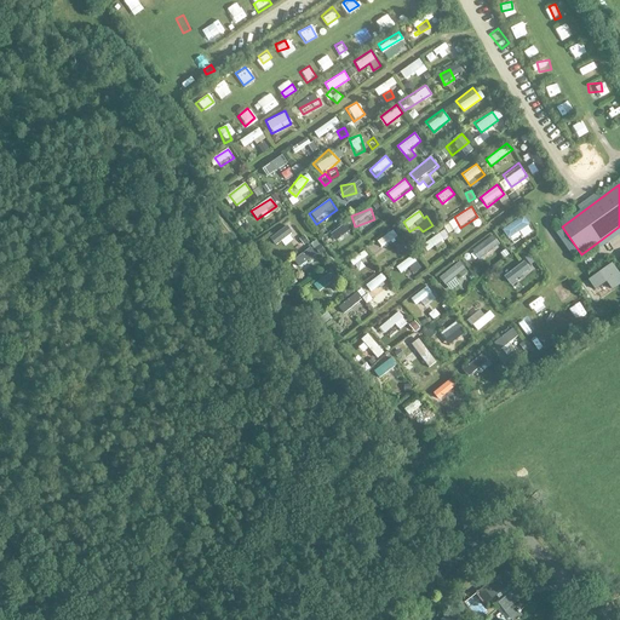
[(524,216),(501,227),(511,245),(533,235),(524,216)]
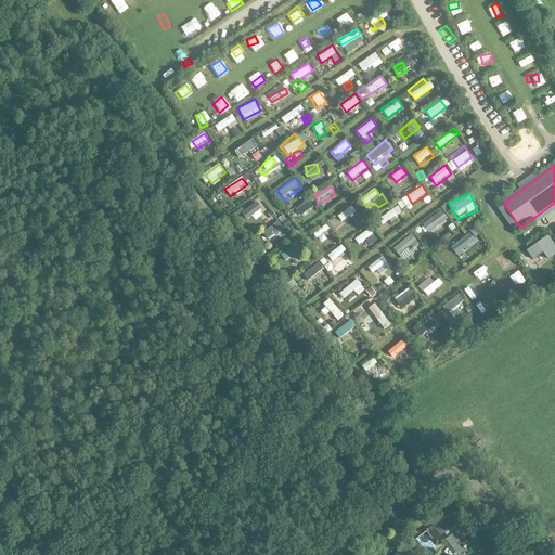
[(250,224),(265,211),(254,199),(240,213),(250,224)]
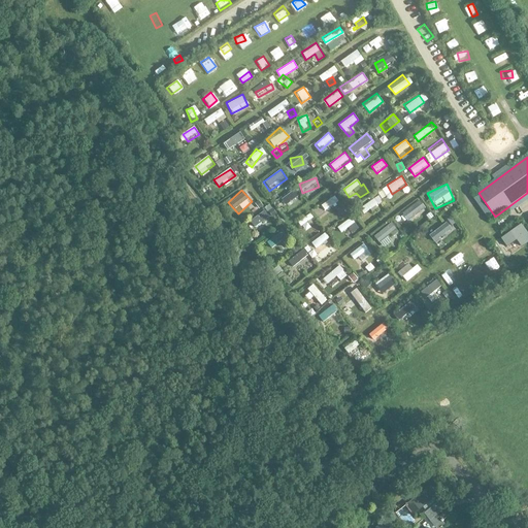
[(311,193),(305,197),(307,202),(315,199),(311,193)]
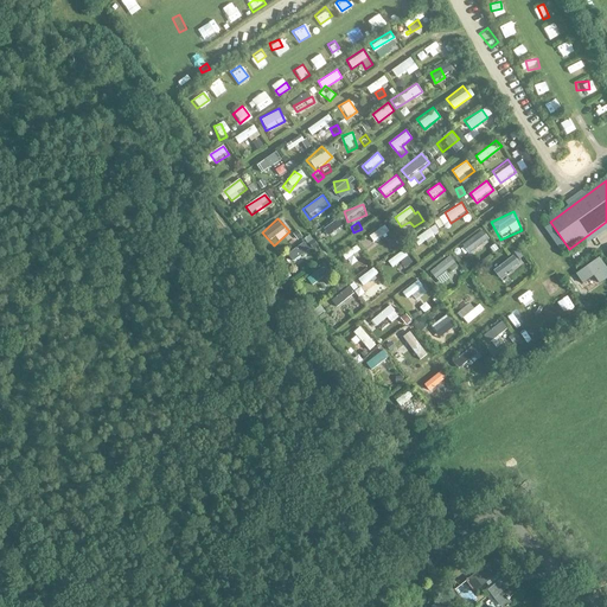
[(374,244),(390,235),(385,225),(368,235),(374,244)]
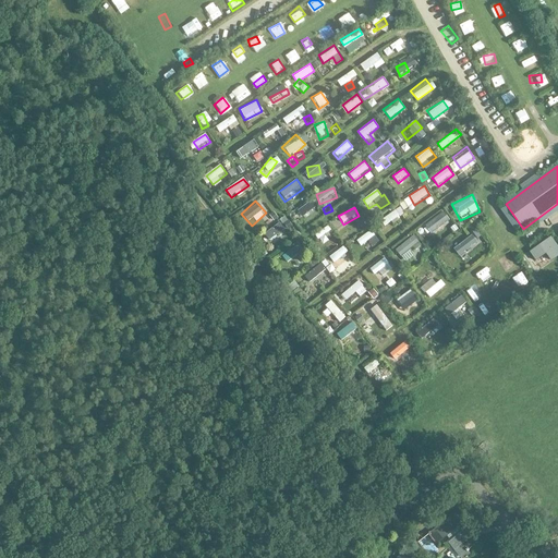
[(379,220),(386,228),(400,217),(393,209),(379,220)]
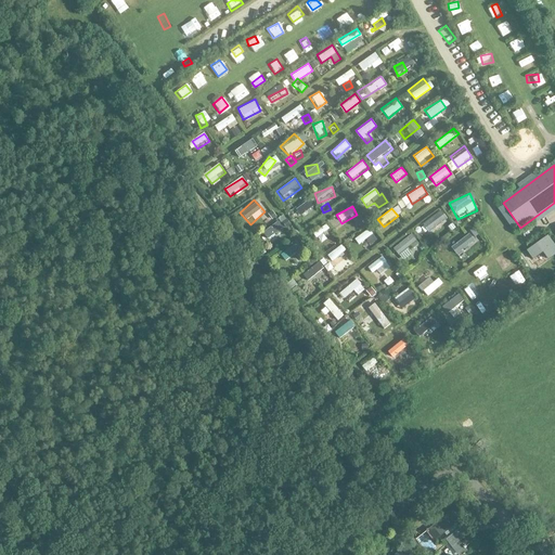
[(428,232),(448,220),(441,210),(422,222),(428,232)]
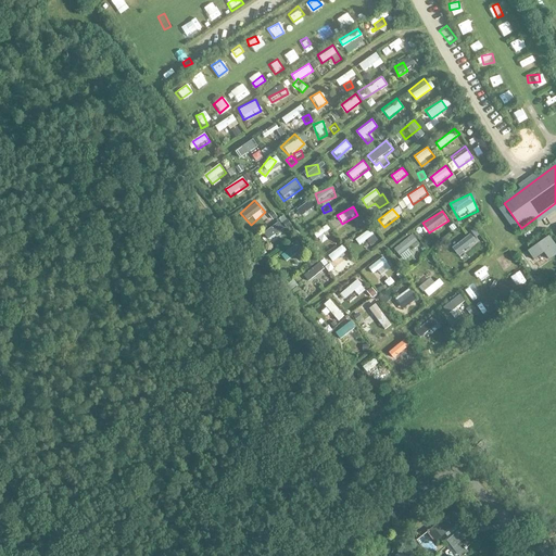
[(358,220),(353,225),(358,231),(364,227),(358,220)]
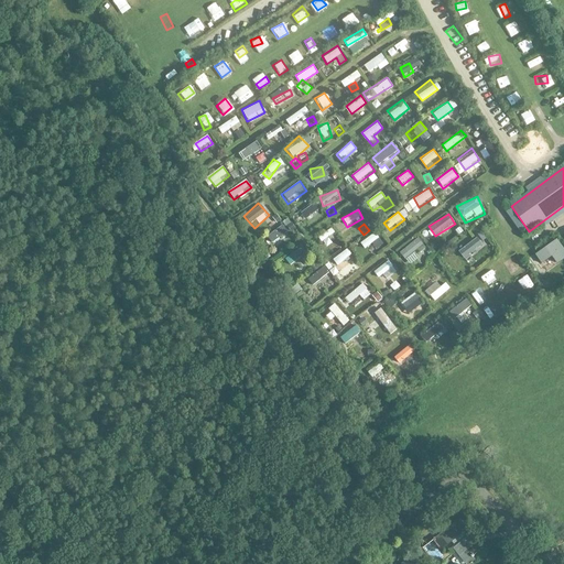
[(269,238),(277,246),(290,234),(282,226),(269,238)]
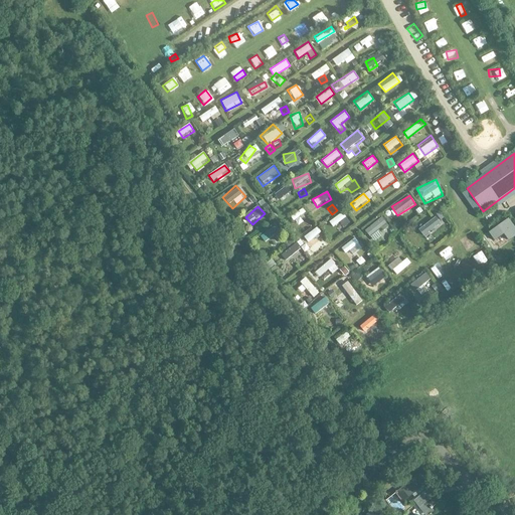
[(291,216),(297,222),(307,213),(301,207),(291,216)]
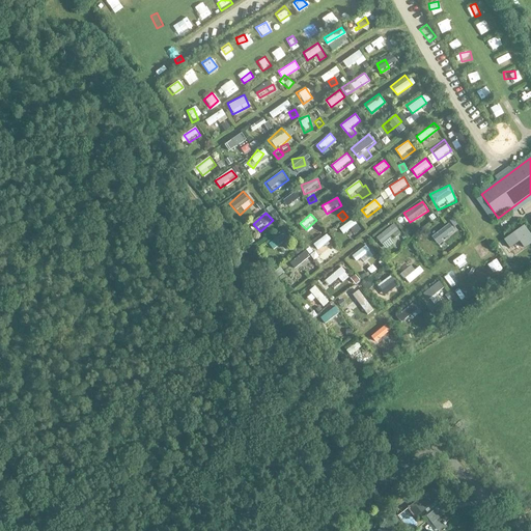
[(338,229),(343,236),(358,226),(353,219),(338,229)]
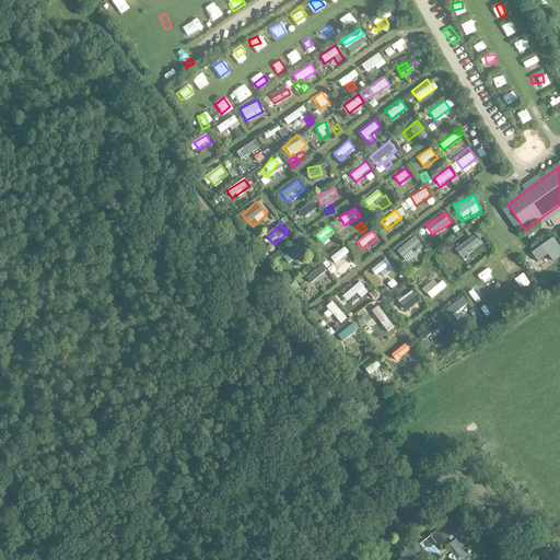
[(348,233),(342,236),(347,243),(352,240),(348,233)]
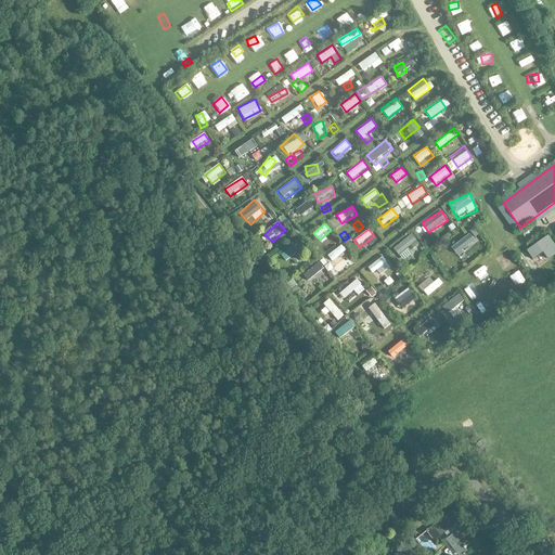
[(457,256),(476,242),(468,233),(451,247),(457,256)]
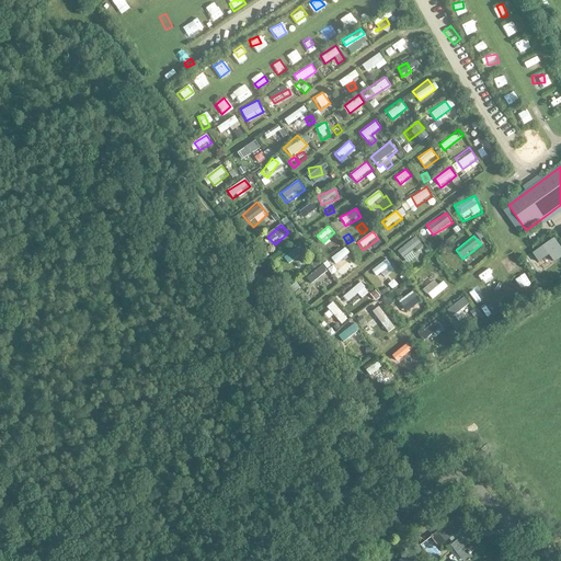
[(397,251),(402,259),(421,245),(415,238),(397,251)]
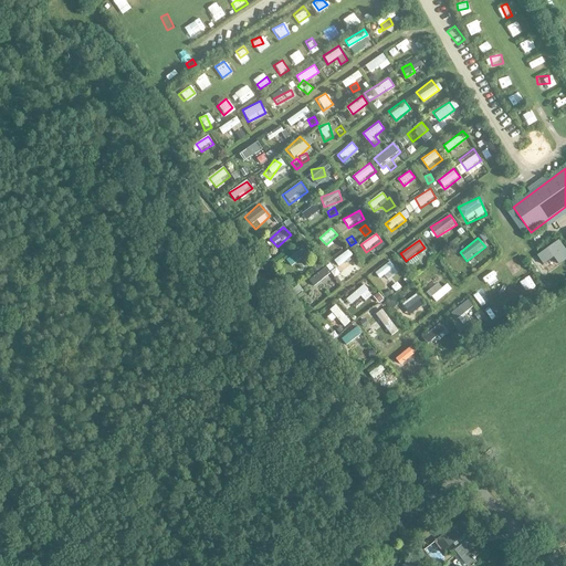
[(536,252),(543,266),(564,257),(556,242),(536,252)]
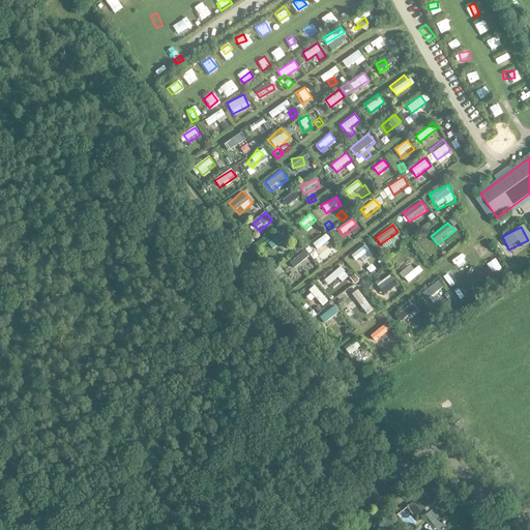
[(339,230),(332,232),(335,239),(342,237),(339,230)]
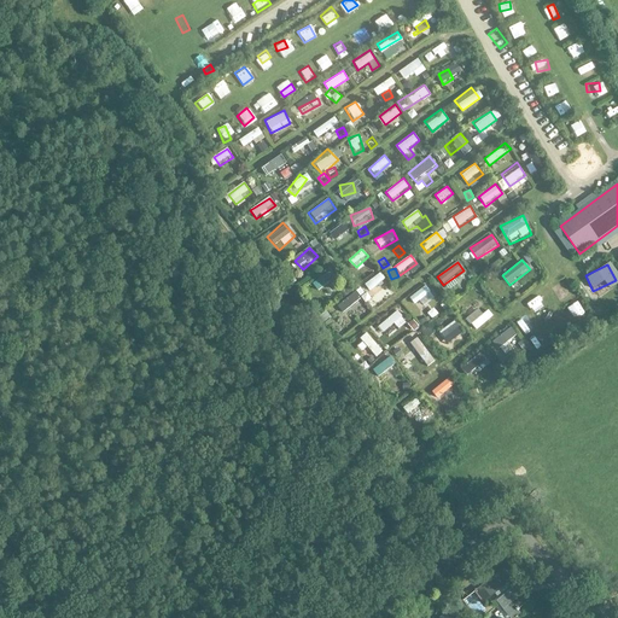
[(375,296),(386,287),(377,274),(366,283),(375,296)]
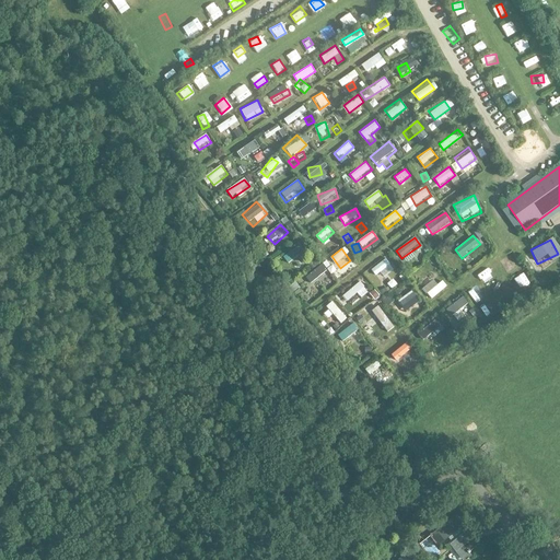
[(289,265),(302,258),(298,249),(284,257),(289,265)]
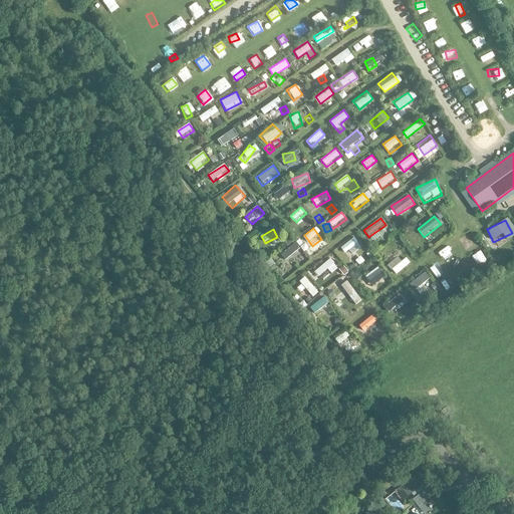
[(340,249),(345,255),(359,245),(353,238),(340,249)]
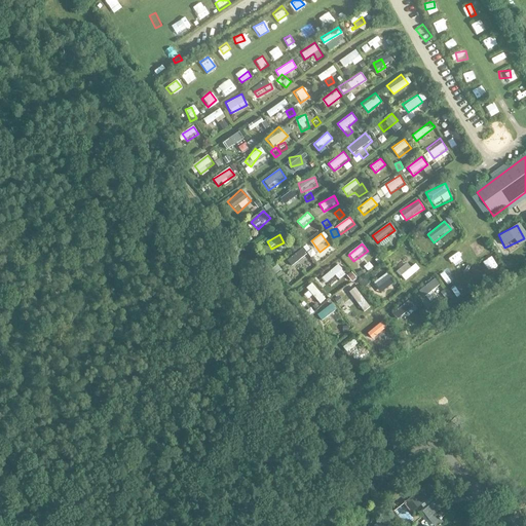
[(302,249),(311,259),(315,255),(307,246),(302,249)]
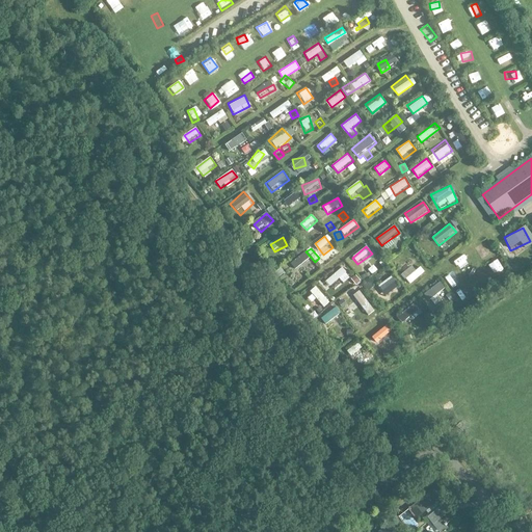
[(291,265),(297,273),(312,260),(306,253),(291,265)]
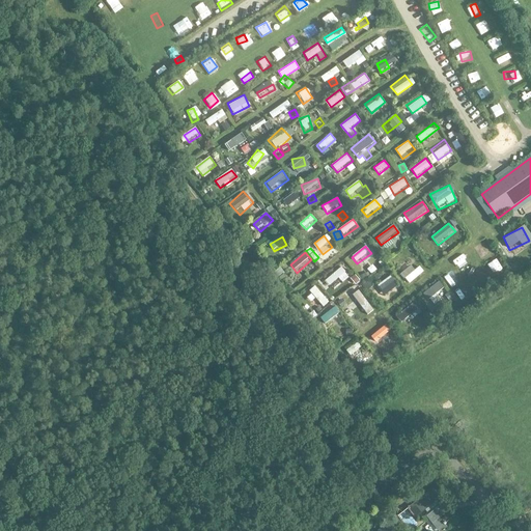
[(403,266),(415,259),(410,252),(399,258),(403,266)]
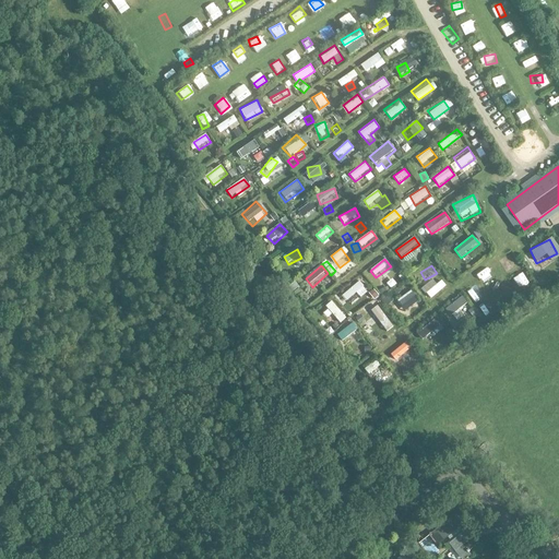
[(510,278),(516,273),(511,268),(504,273),(510,278)]
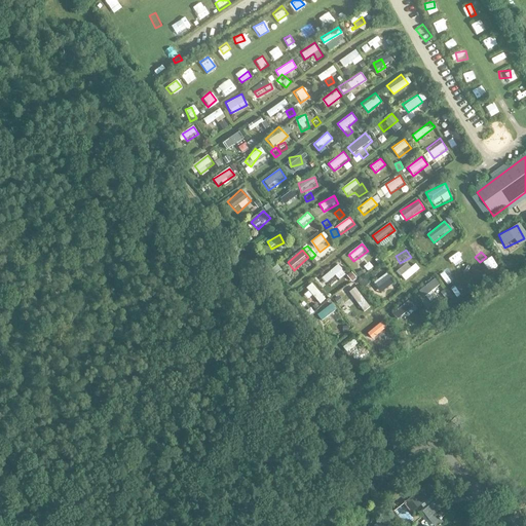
[(309,259),(303,264),(307,270),(313,265),(309,259)]
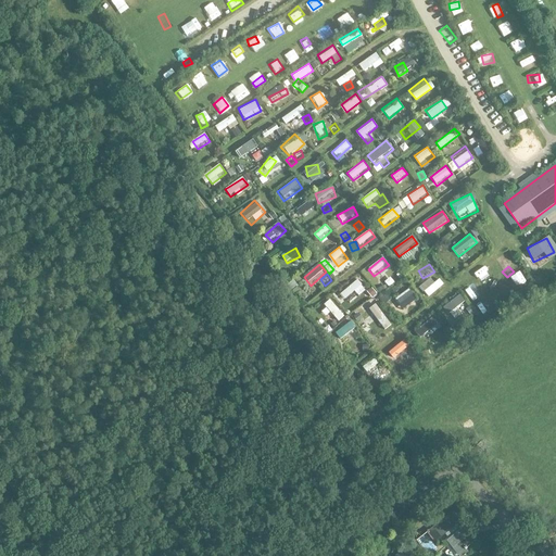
[(357,280),(336,299),(342,306),(364,288),(357,280)]
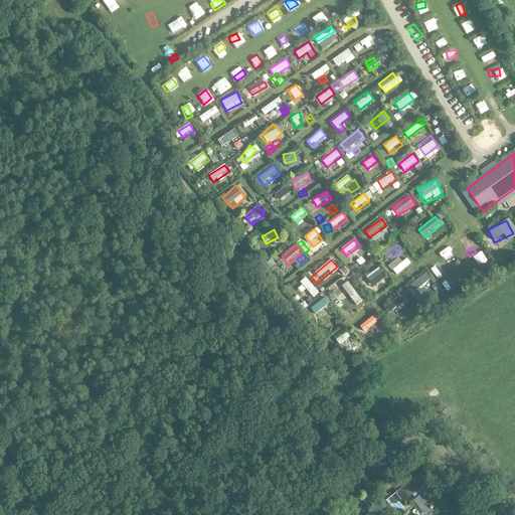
[(377,268),(366,278),(370,283),(381,273),(377,268)]
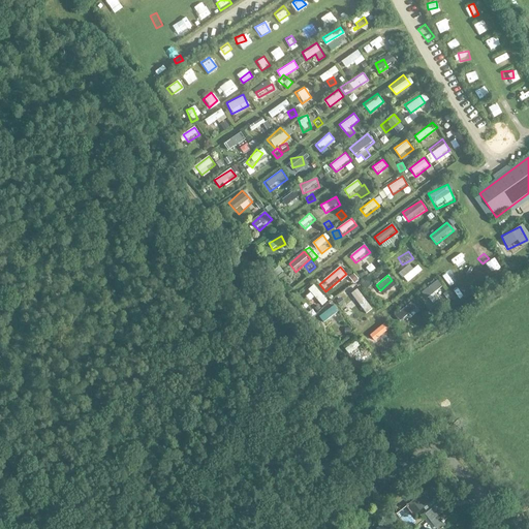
[(308,290),(322,309),(329,305),(314,286),(308,290)]
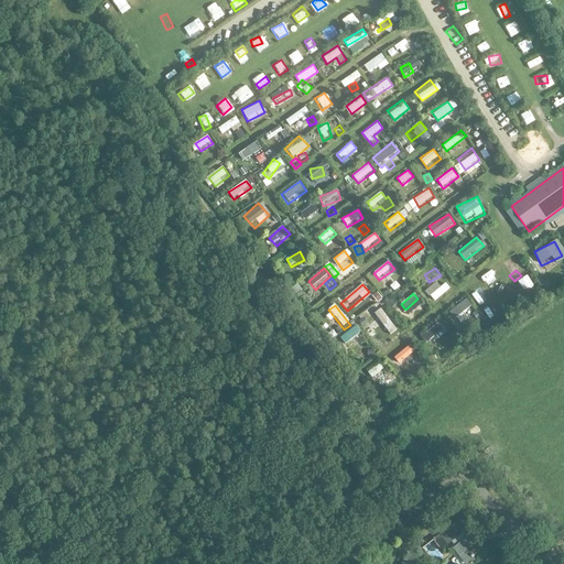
[(379,323),(381,326),(389,322),(381,310),(365,320),(370,328),(379,323)]
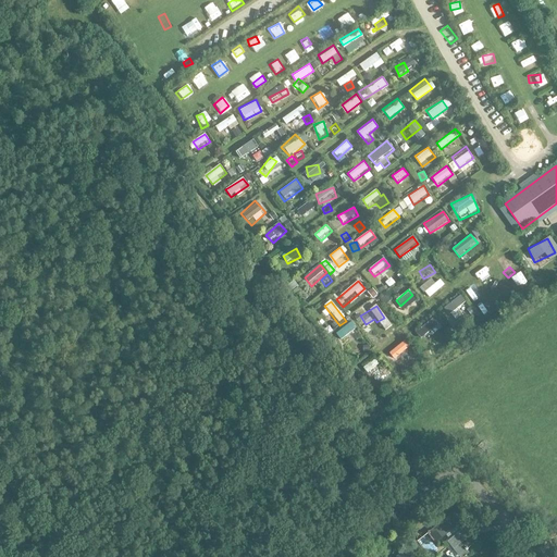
[(342,341),(359,331),(354,322),(337,333),(342,341)]
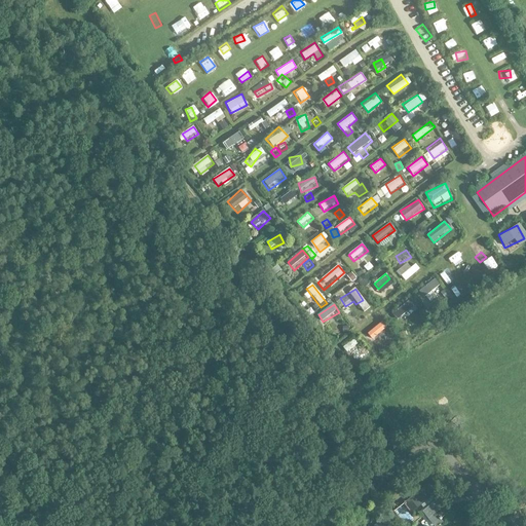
[(345,318),(352,315),(347,306),(341,309),(345,318)]
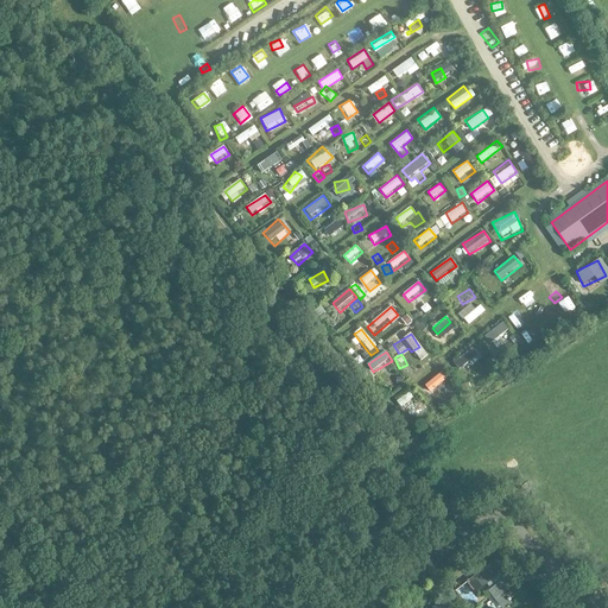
[(489,591),(500,606),(517,593),(506,578),(505,580),(500,574),(505,570),(496,559),(467,583),(476,594),(488,584),(493,589),(489,591)]
